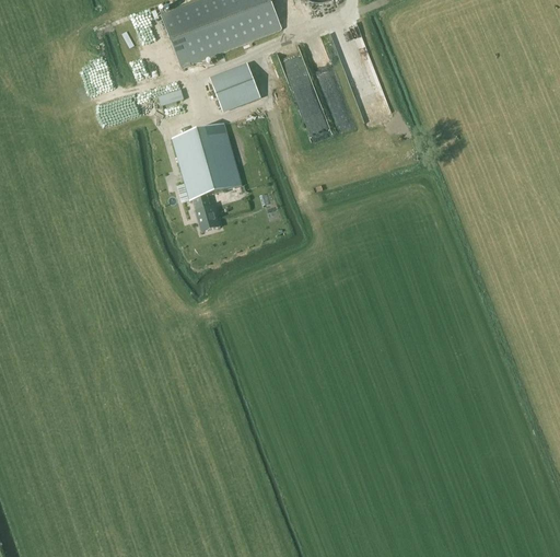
[(280,28),(268,0),(197,0),(160,14),(179,67),(280,28)]
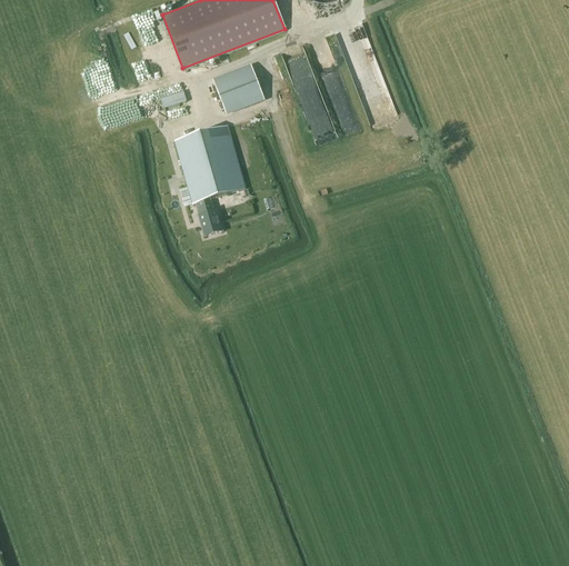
[(303,47),(288,53),(299,82),(307,79),(306,75),(313,71),(303,47)]
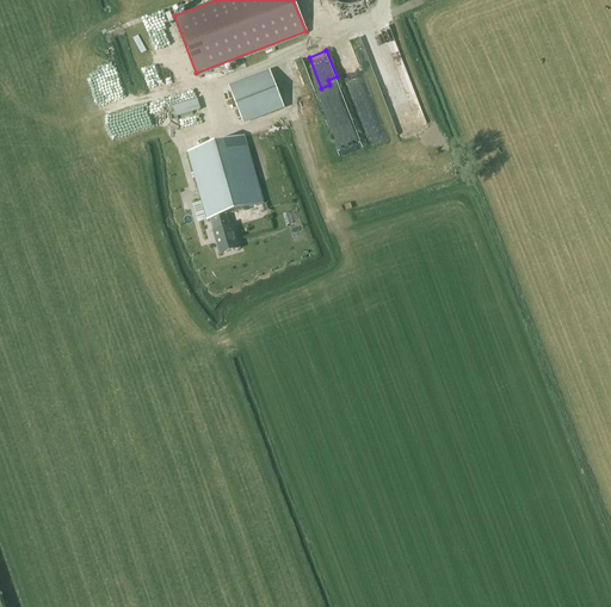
[(229,84),(232,91),(244,121),(284,105),(270,67),(229,84)]
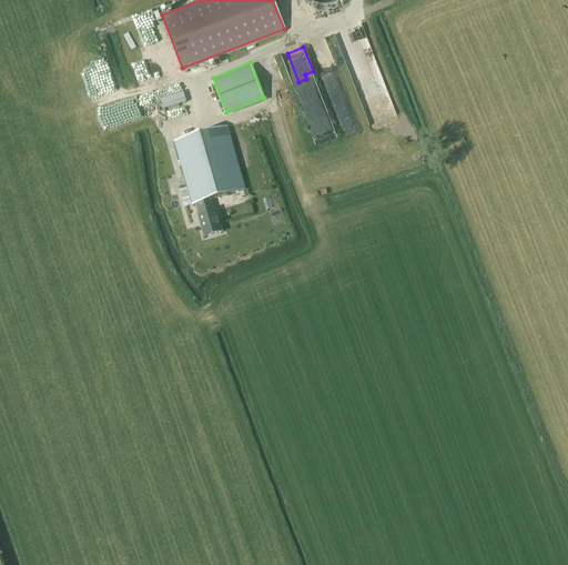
[(168,110),(166,106),(191,98),(189,88),(156,97),(160,112),(168,110)]
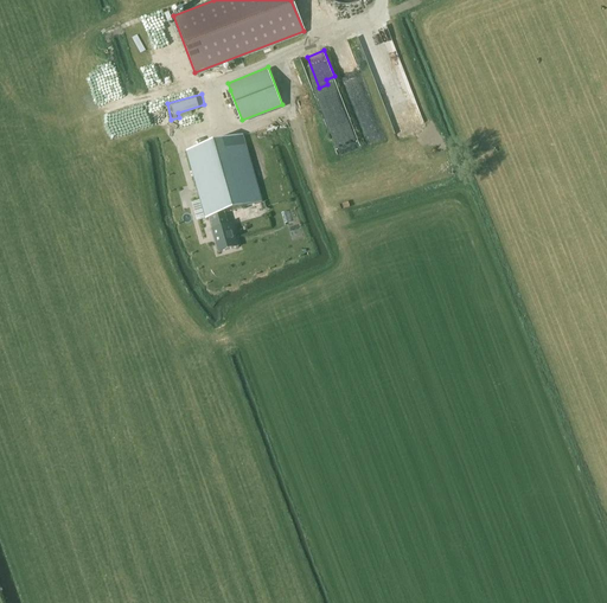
[(241,133),(186,148),(196,181),(205,216),(208,216),(217,250),(232,245),(238,244),(232,220),(228,222),(225,210),(260,200),(241,133)]
